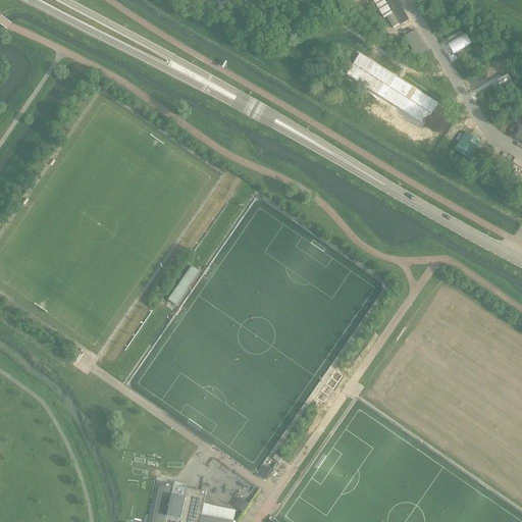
[(373,0),(384,19),(387,17),(395,30),(401,25),(401,27),(410,21),(397,0),(373,0)]
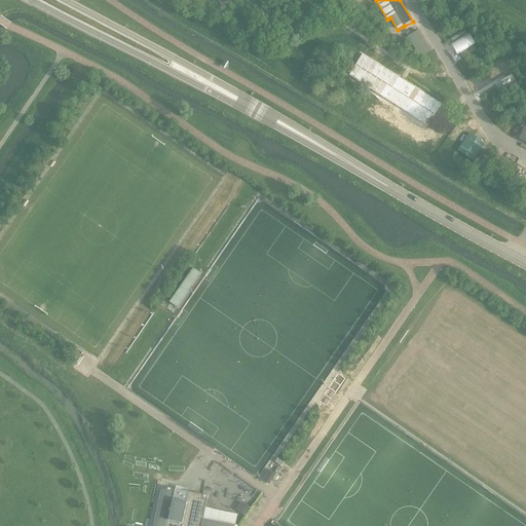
[(418,31),(413,35),(425,54),(431,51),(423,38),(418,31)]
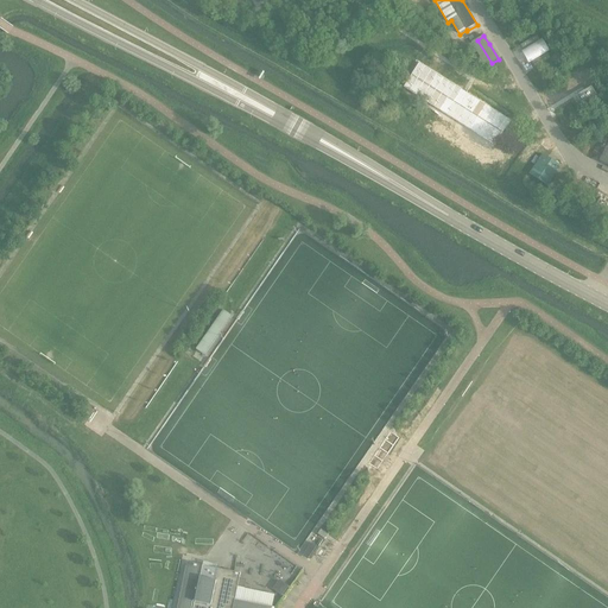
[(537,36),(521,46),(525,51),(525,52),(540,43),(542,42),(540,42),(537,36)]
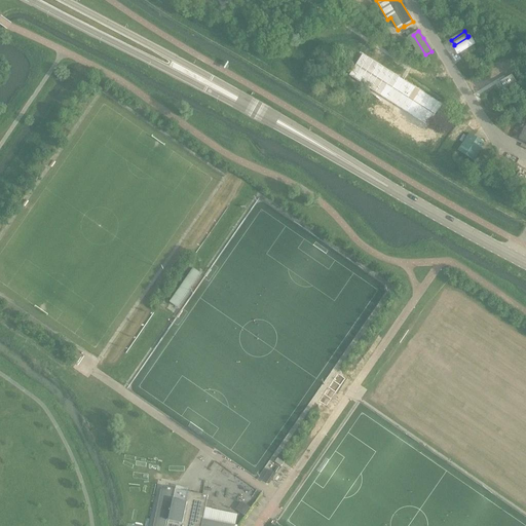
[(474,45),(459,54),(462,60),(477,51),(474,46),(474,45)]
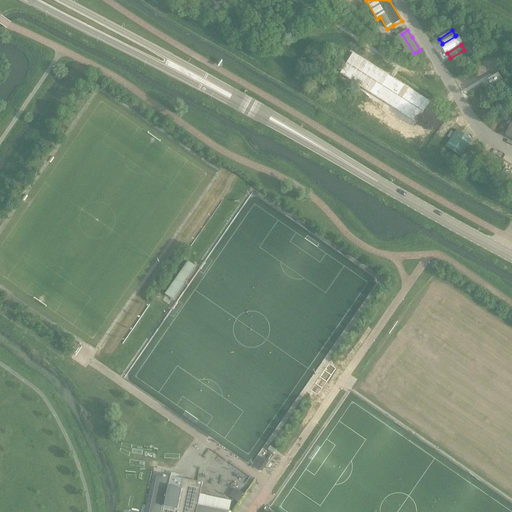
[(393,79),(390,77),(353,54),(340,74),(417,122),(430,102),(393,79)]
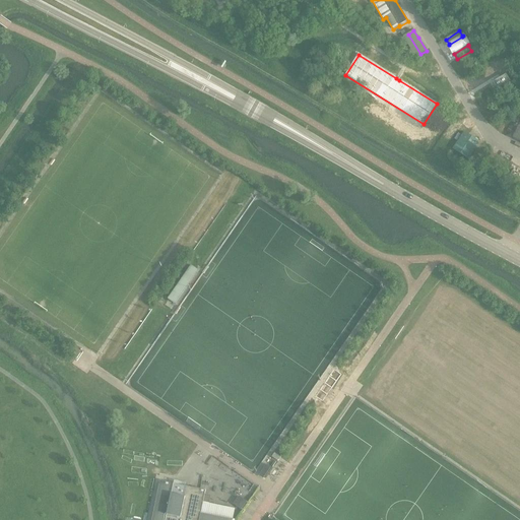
[(465,133),(453,150),(468,160),(479,143),(465,133)]
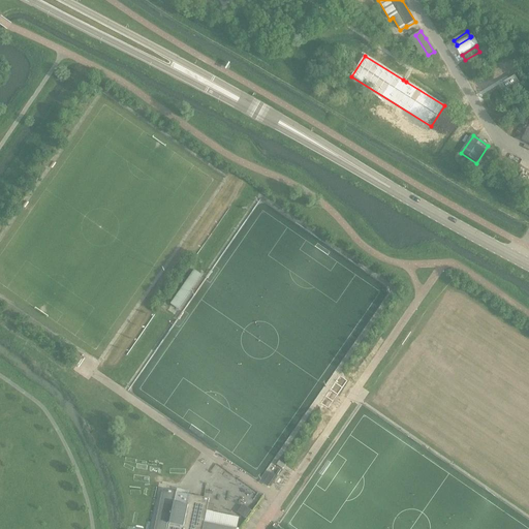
[(286,466),(279,462),(277,466),(283,470),(286,466)]
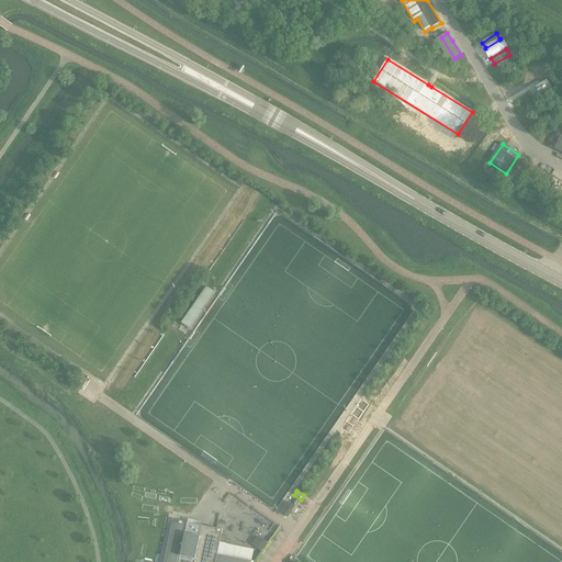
[(173,520),(164,561),(249,561),(217,555),(223,530),(200,526),(188,523),(173,520)]
